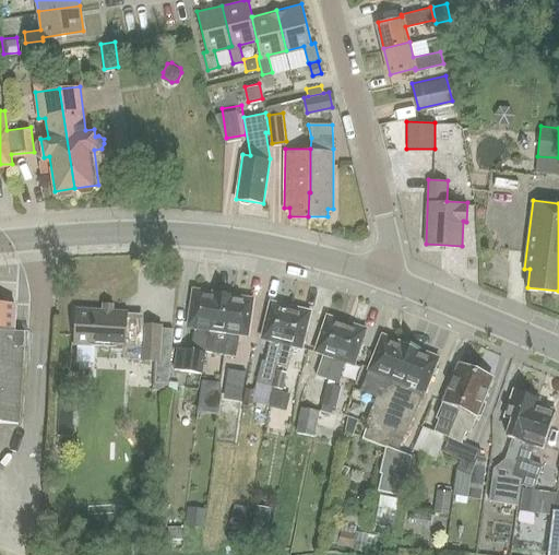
[(209,328),(215,290),(194,286),(188,325),(194,326),(191,347),(177,345),(173,367),(202,373),(205,350),(206,350),(210,328),(209,328)]
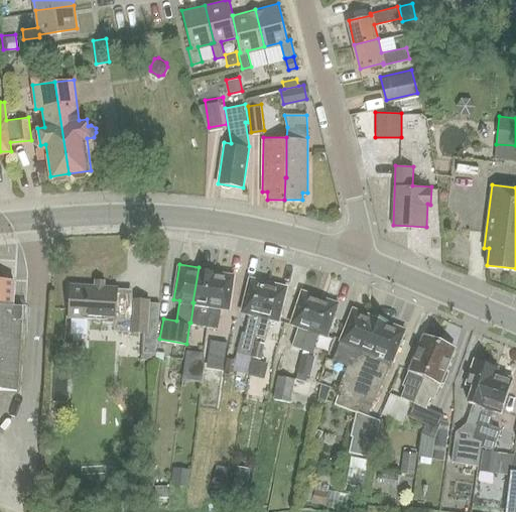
[(207,326),(216,269),(199,267),(192,302),(194,302),(190,323),(207,326)]
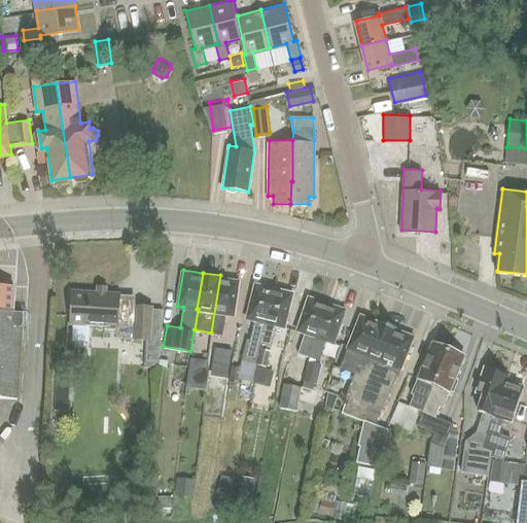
[(220,275),(211,333),(222,335),(225,313),(234,314),(239,278),(220,275)]
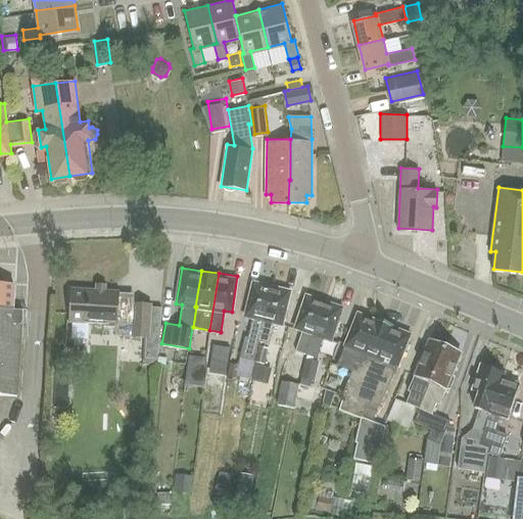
[(253,360),(272,283),(253,279),(245,315),(252,317),(247,337),(244,336),(239,356),(253,360)]
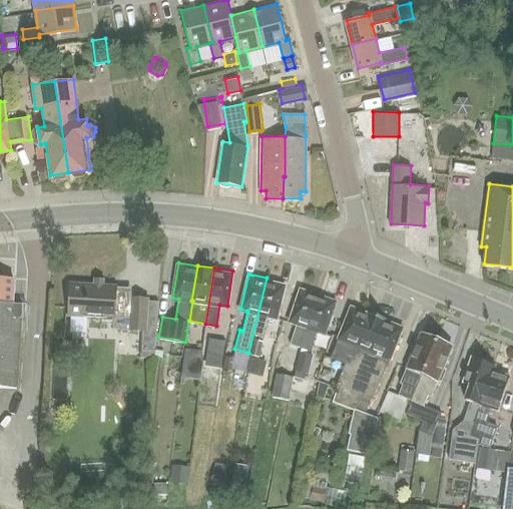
[(0,385),(18,386),(22,303),(12,302),(13,277),(0,276),(0,385)]
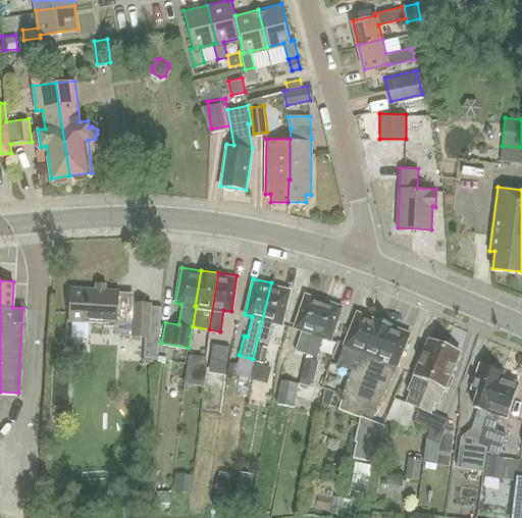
[(269,342),(269,340),(274,321),(281,323),(290,288),(271,282),(258,339),(269,342)]
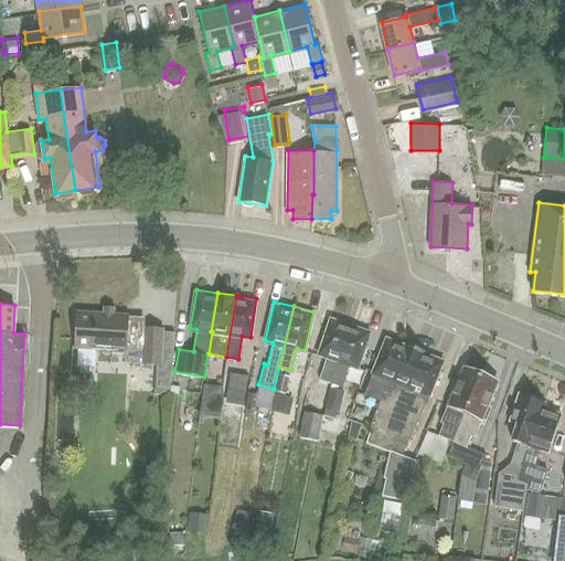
[(77,310),(76,346),(77,346),(95,347),(126,348),(127,347),(128,325),(128,314),(117,313),(105,313),(77,310)]
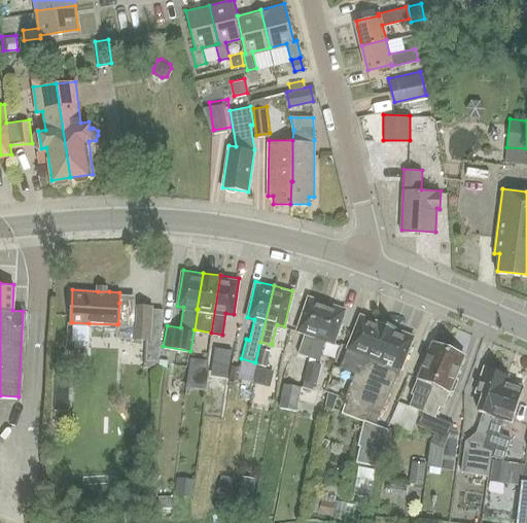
[(309,355),(327,300),(309,294),(297,329),(305,332),(297,352),(309,355)]
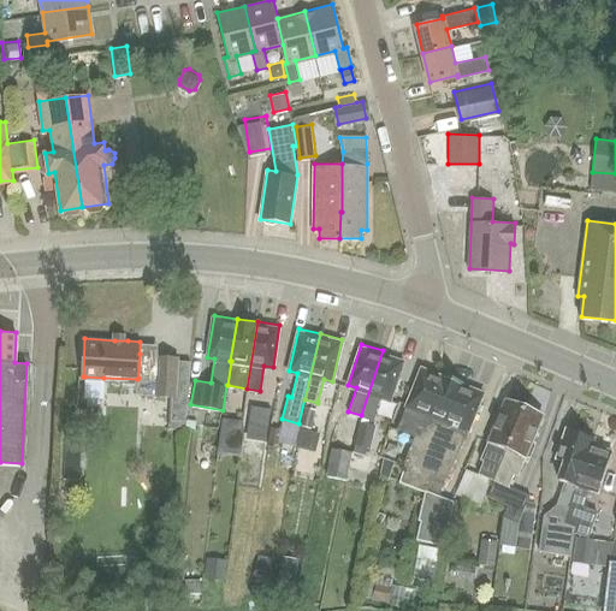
[(354,443),(355,443),(369,448),(377,423),(361,419),(362,416),(373,420),(380,396),(390,399),(403,357),(383,350),(361,415),(360,416),(357,429),(359,429),(354,443)]
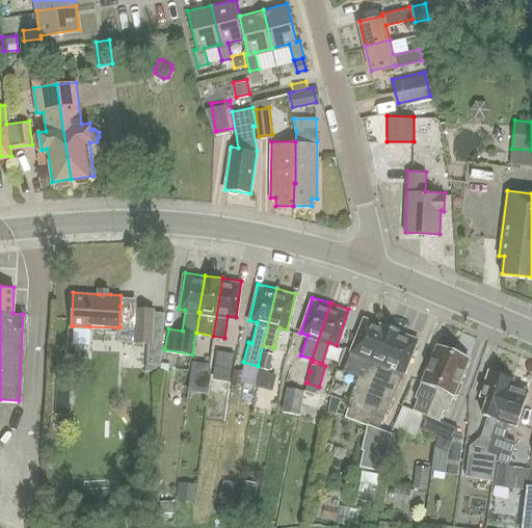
[(137,327),(136,339),(152,340),(153,310),(153,306),(138,305),(138,307),(137,327)]
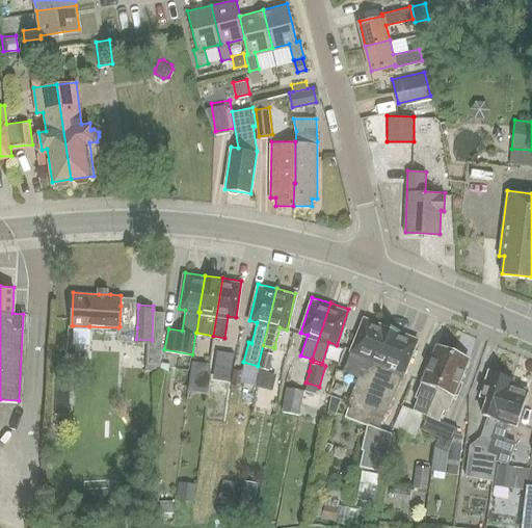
[(121,306),(120,326),(137,327),(138,307),(121,306)]
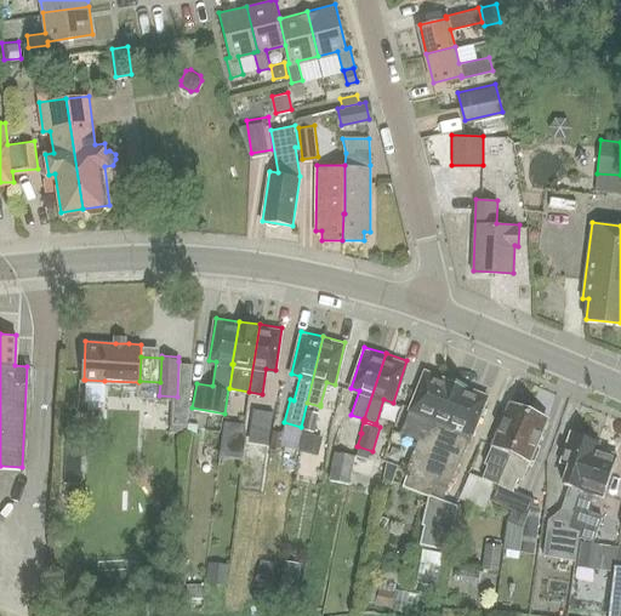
[(178,361),(177,397),(191,398),(192,363),(178,361)]
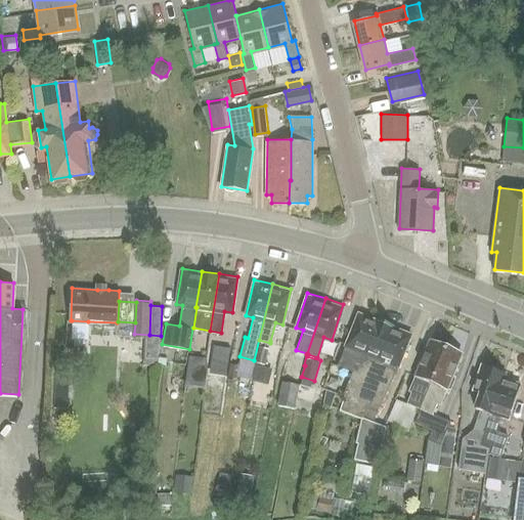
[(373,421),(409,341),(412,334),(357,311),(338,364),(352,371),(343,393),(345,394),(339,408),(360,418),(356,442),(357,442),(354,459),(378,464),(386,426),(373,421)]
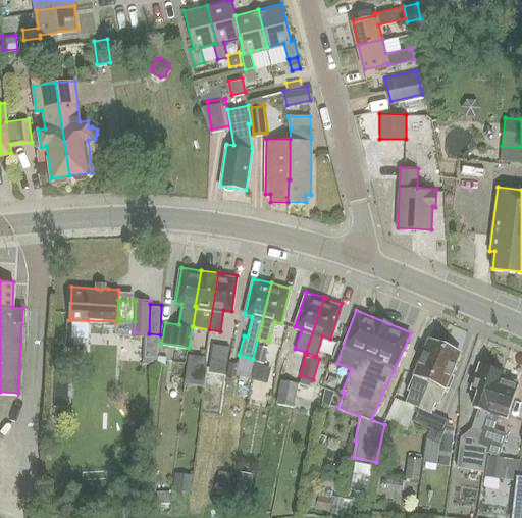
[(417,406),(444,345),(428,340),(409,383),(412,384),(405,401),(395,397),(385,418),(408,426),(411,418),(412,419),(417,406)]
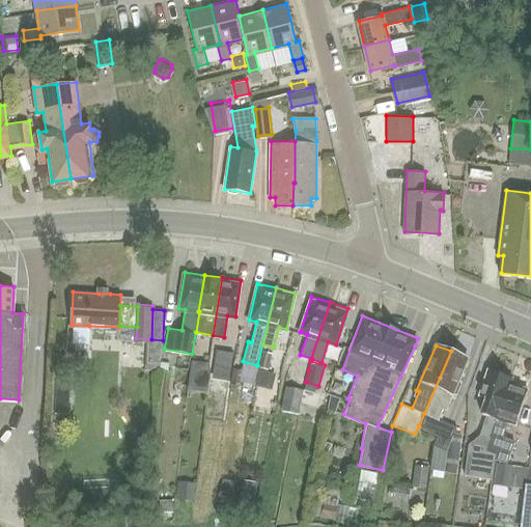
[(220,349),(216,376),(228,378),(232,351),(220,349)]
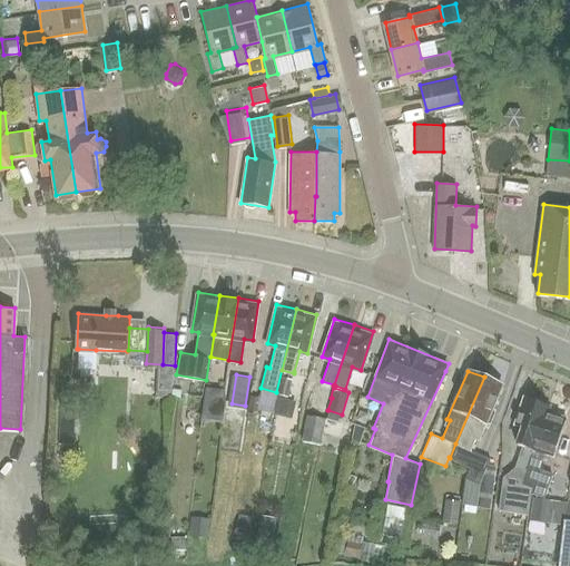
[(282,376),(277,392),(287,394),(292,378),(282,376)]
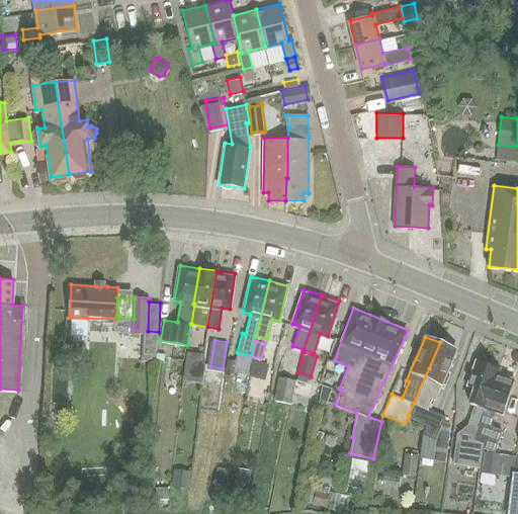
[(420,456),(433,458),(436,438),(446,415),(428,408),(432,398),(436,400),(457,348),(440,342),(414,403),(409,416),(427,423),(423,433),(420,456)]
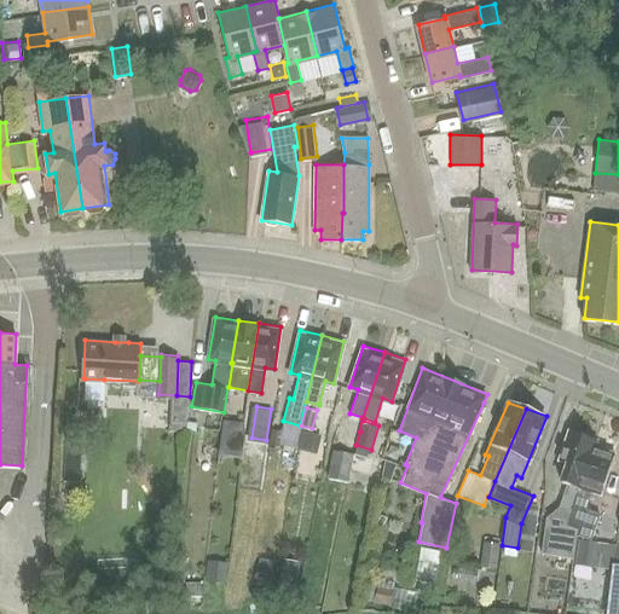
[(572,509),(595,436),(568,428),(557,459),(568,463),(562,482),(566,484),(559,507),(547,516),(541,552),(573,557),(577,533),(578,534),(578,529),(567,525),(572,509)]
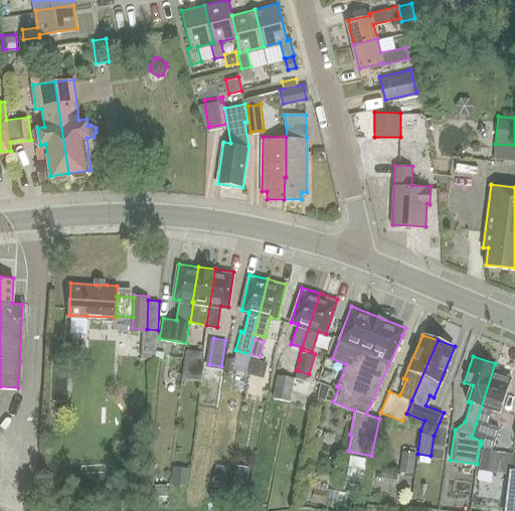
[(481,441),(481,445),(492,448),(499,426),(488,422),(492,408),(501,411),(512,375),(497,370),(498,364),(495,363),(476,423),(472,437),(481,441)]
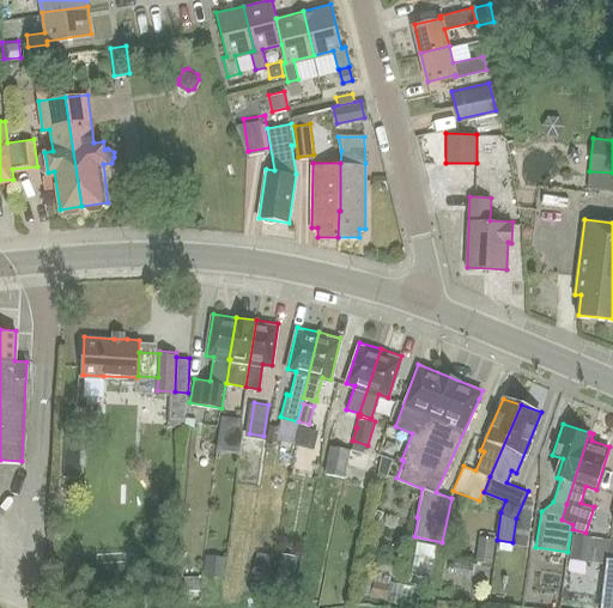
[(326,472),(346,474),(349,445),(328,444),(326,472)]
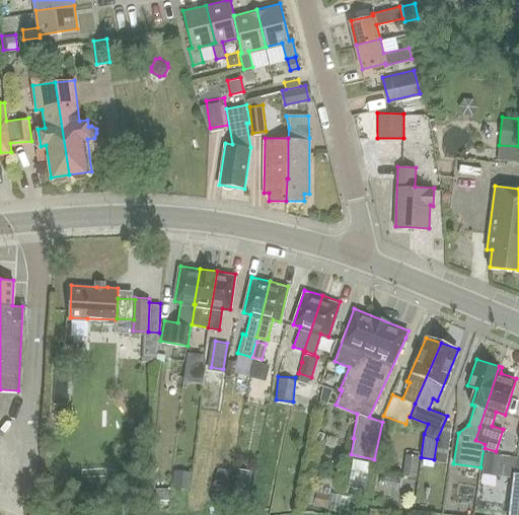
[(319,397),(327,400),(331,388),(323,385),(319,397)]
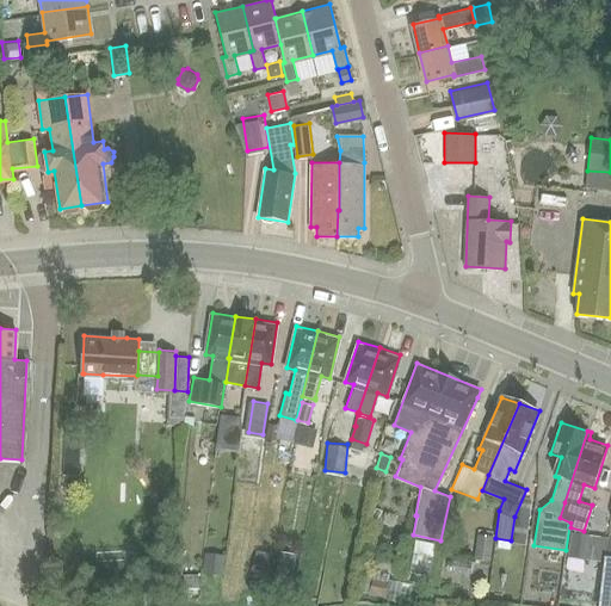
[(585,558),(588,535),(569,532),(567,556),(585,558)]
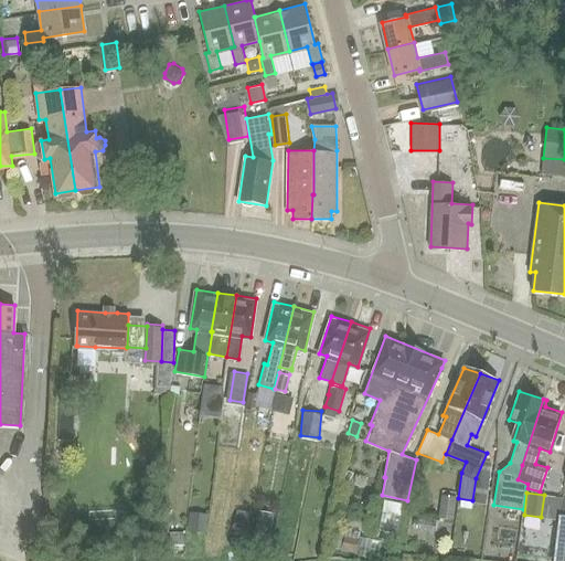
[(441,494),(438,516),(452,518),(456,496),(441,494)]
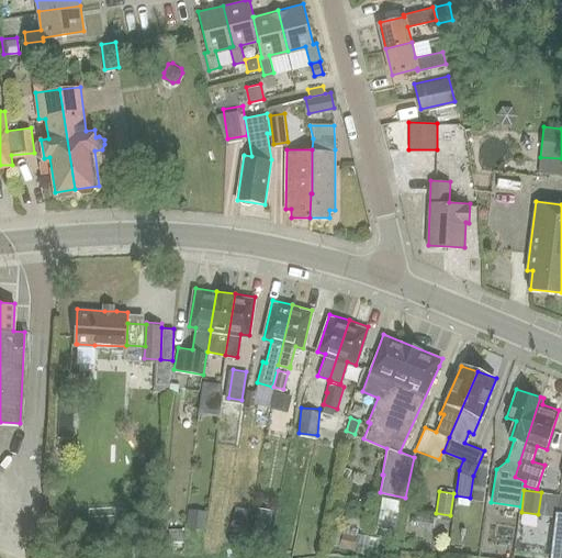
[(383,495),(380,510),(396,513),(400,499),(383,495)]
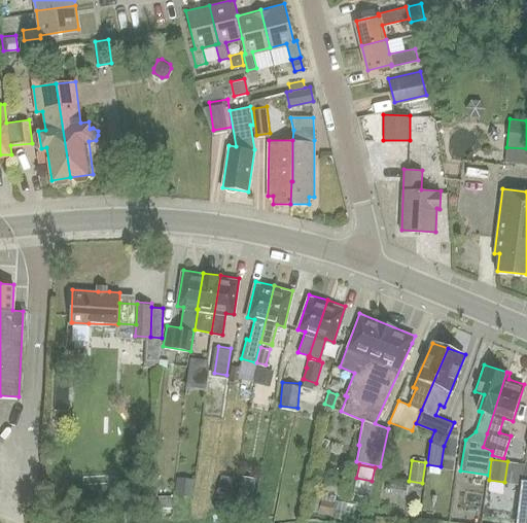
[(175,475),(173,492),(190,494),(191,477),(175,475)]
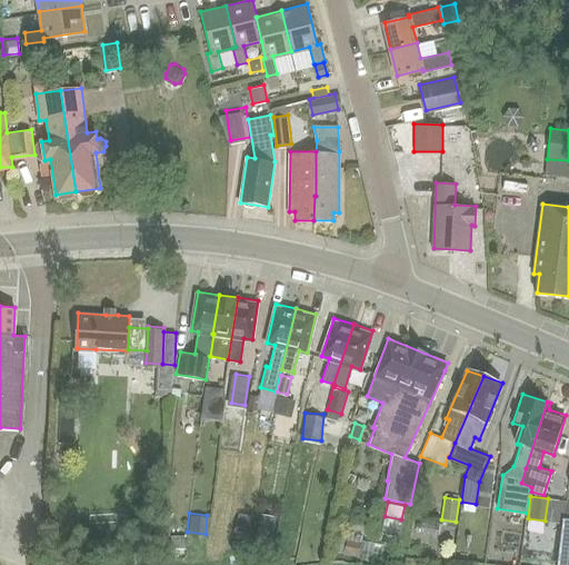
[(568,564),(568,517),(562,517),(557,564),(568,564)]
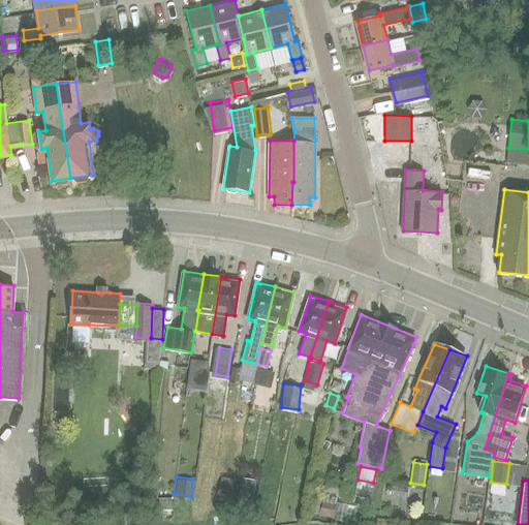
[(239,486),(237,497),(252,499),(253,489),(239,486)]
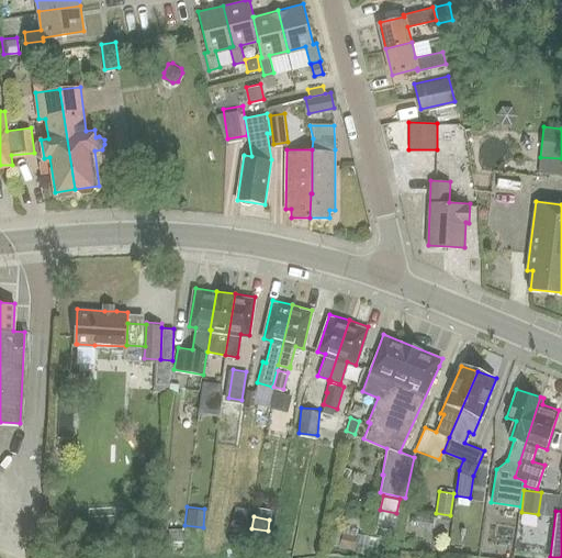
[(182,527),(168,527),(168,540),(182,540),(182,527)]
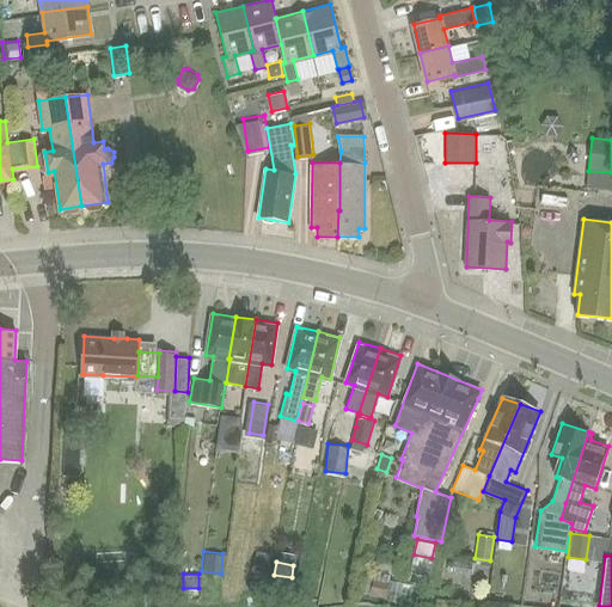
[(369,594),(385,596),(387,581),(372,577),(369,594)]
